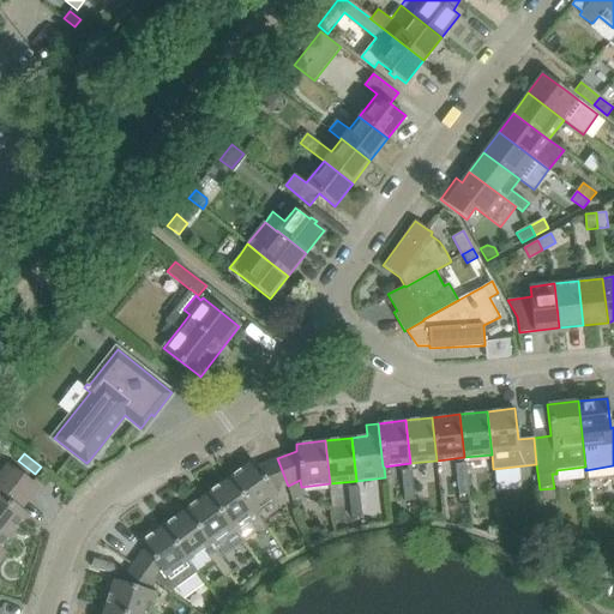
[(254,512),(268,503),(272,500),(278,495),(275,491),(288,486),(277,458),(257,467),(253,461),(230,477),(254,512)]
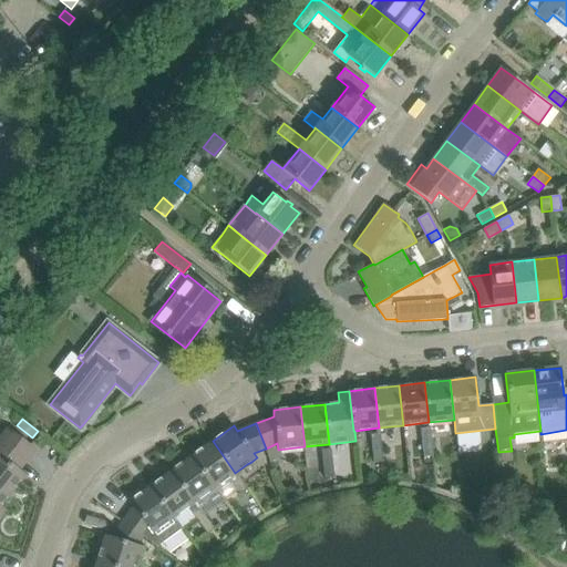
[(421,429),(422,443),(432,442),(431,428),(421,429)]
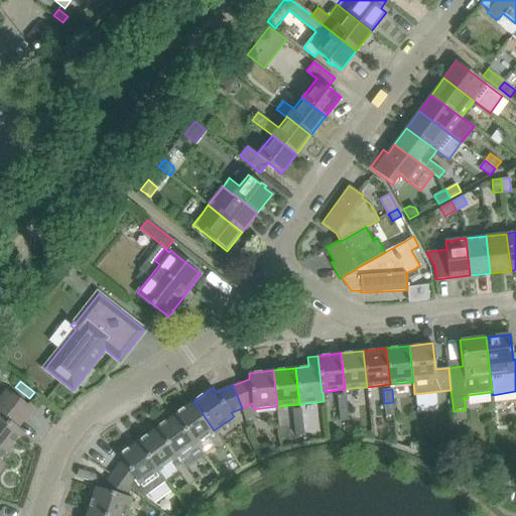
[(31,410),(7,390),(0,399),(0,469),(4,465),(0,462),(0,460),(21,432),(16,428),(31,410)]
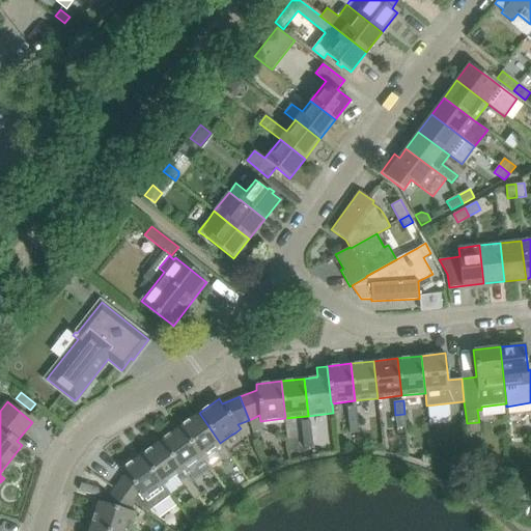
[(347,407),(348,420),(358,419),(356,406),(347,407)]
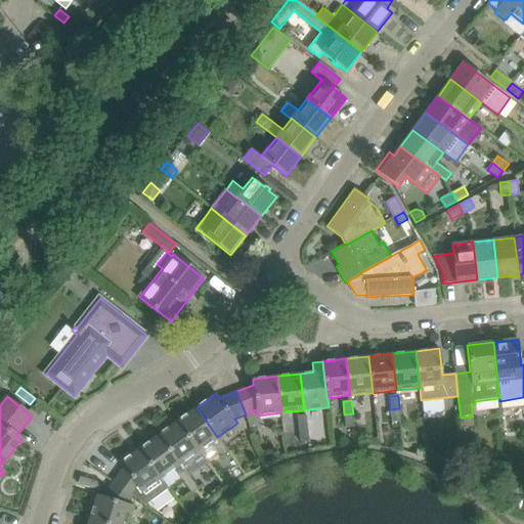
[(197,407),(177,421),(199,451),(207,463),(220,453),(214,446),(220,441),(217,437),(197,407)]
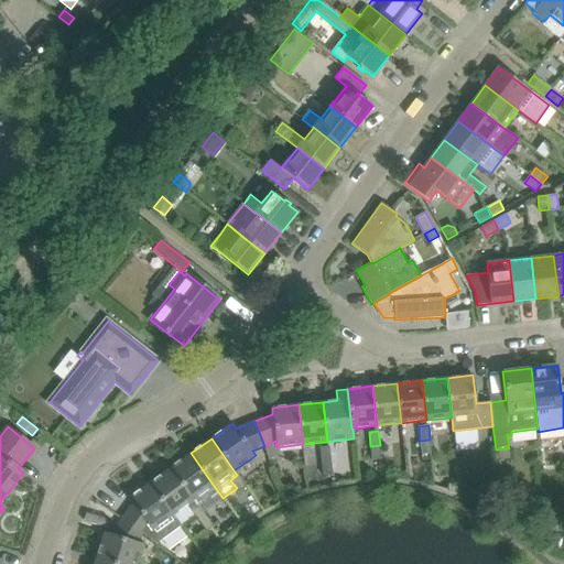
[(430,440),(420,441),(422,454),(431,453),(430,440)]
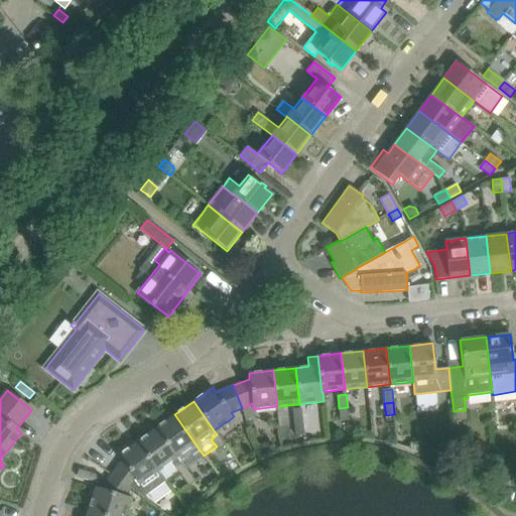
[(348,407),(339,408),(340,420),(349,419),(348,407)]
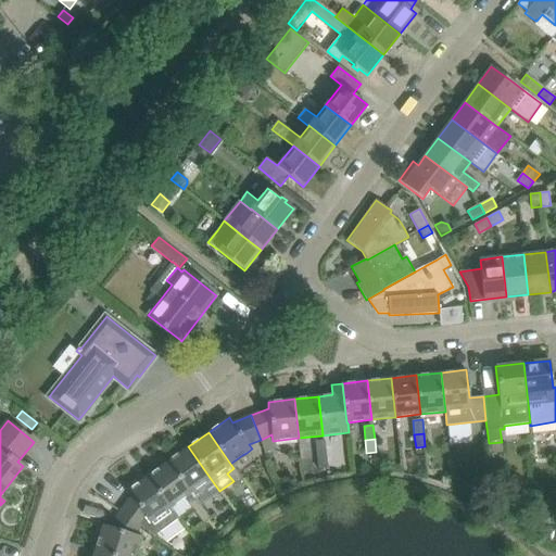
[(315,441),(317,455),(327,454),(325,440),(315,441)]
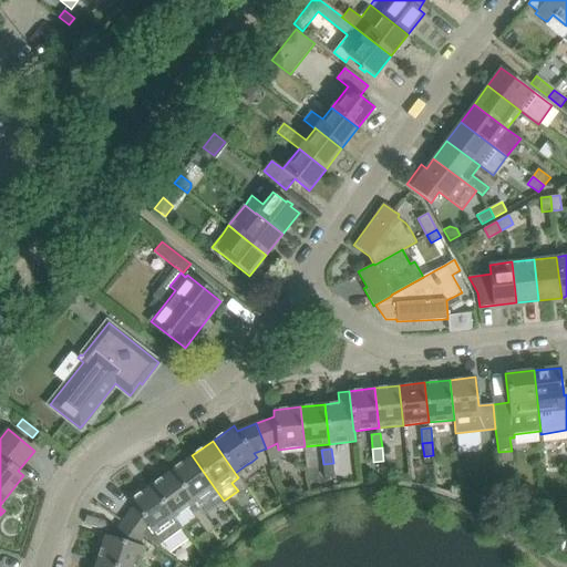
[(215,488),(192,455),(171,471),(194,504),(197,508),(199,506),(205,514),(224,501),(215,488)]
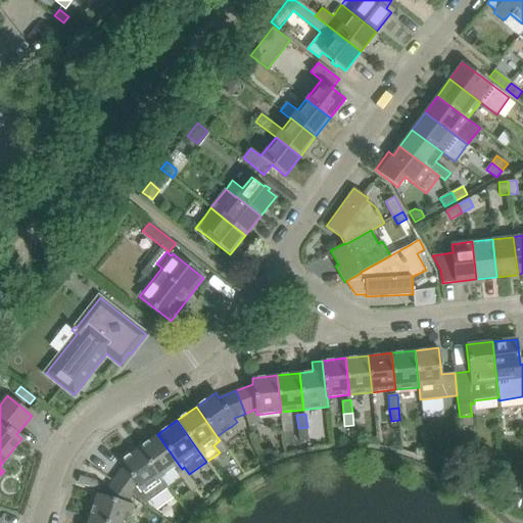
[(307,427),(298,428),(299,440),(308,439),(307,427)]
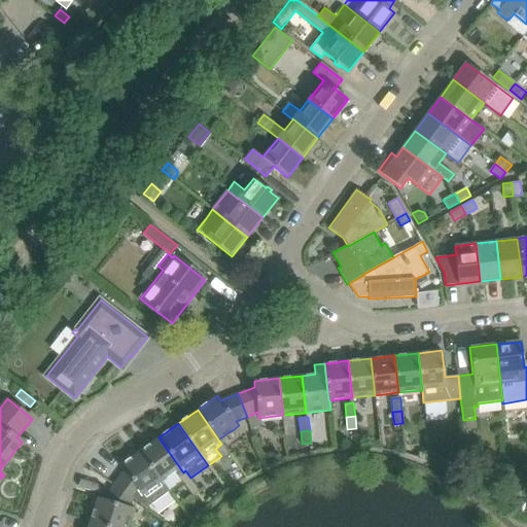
[(159,437),(140,451),(161,482),(168,491),(182,482),(178,476),(183,472),(180,468),(159,437)]
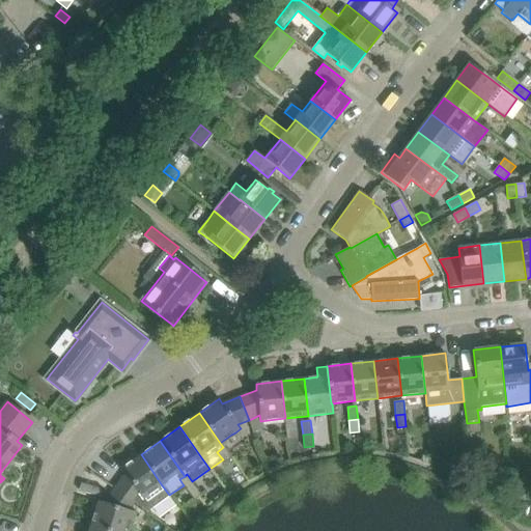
[(223,447),(217,452),(223,459),(225,463),(232,456),(225,446),(223,447)]
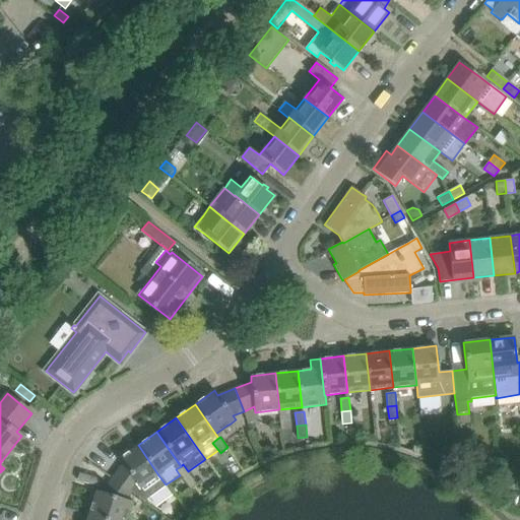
[(122,464),(112,478),(132,493),(143,501),(166,484),(158,475),(138,445),(119,459),(122,464)]
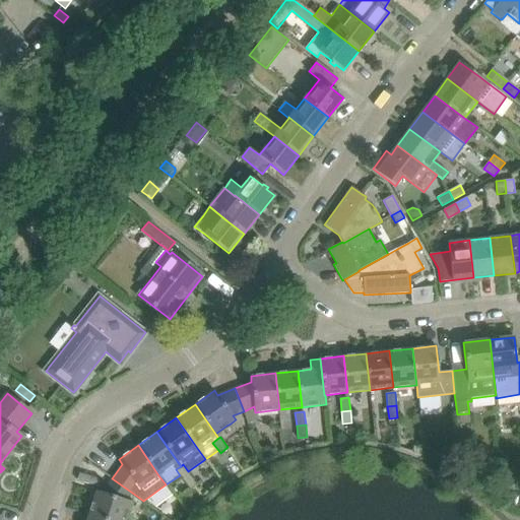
[(183,480),(190,474),(188,471),(183,464),(181,466),(176,469),(180,475),(183,480)]
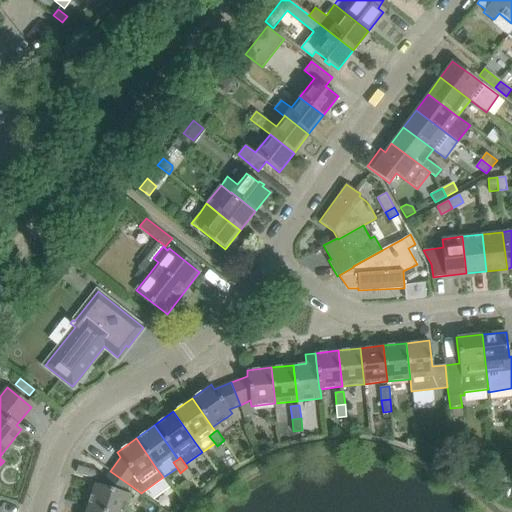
[(187,467),(180,473),(187,483),(195,477),(187,467)]
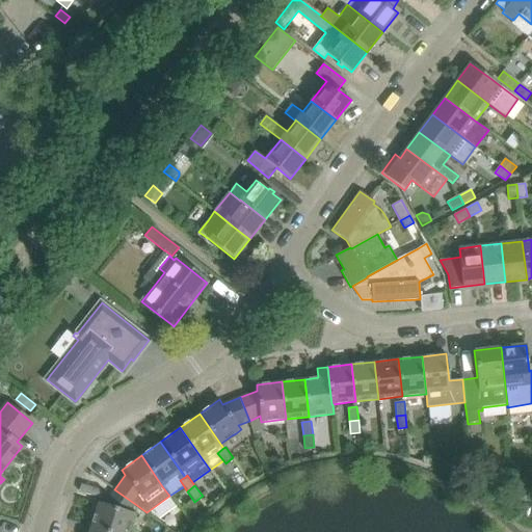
[(135,504),(114,489),(104,504),(98,502),(90,525),(112,531),(128,531),(134,513),(130,511),(135,504)]
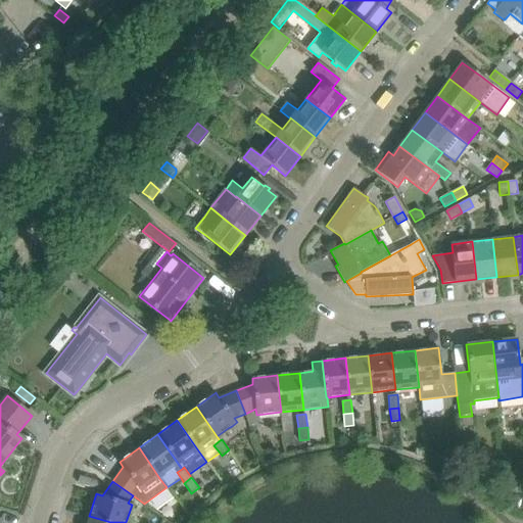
[(513,482),(503,483),(504,496),(514,495),(513,482)]
